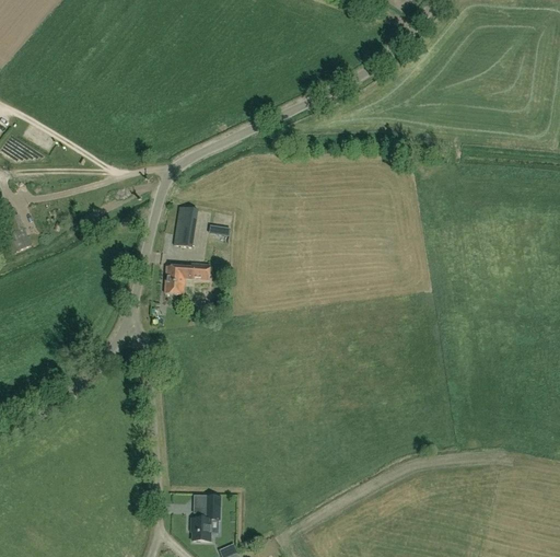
[(191,246),(198,208),(181,206),(174,243),(191,246)]
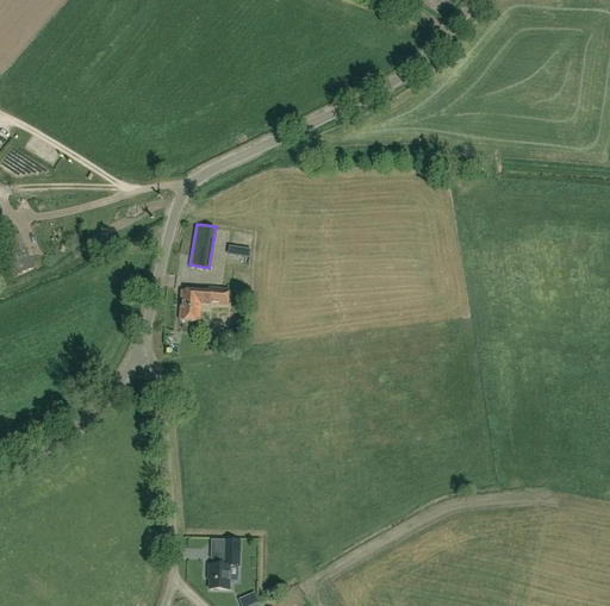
[(14,273),(20,270),(33,264),(20,231),(7,237),(16,258),(8,261),(14,273)]
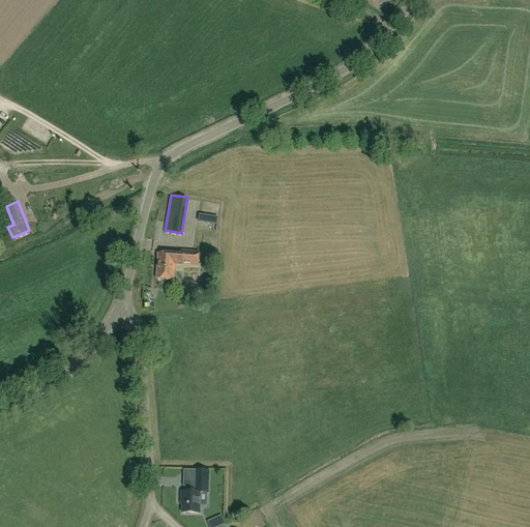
[(181,253),(176,252),(176,262),(198,263),(199,250),(181,249),(181,253)]
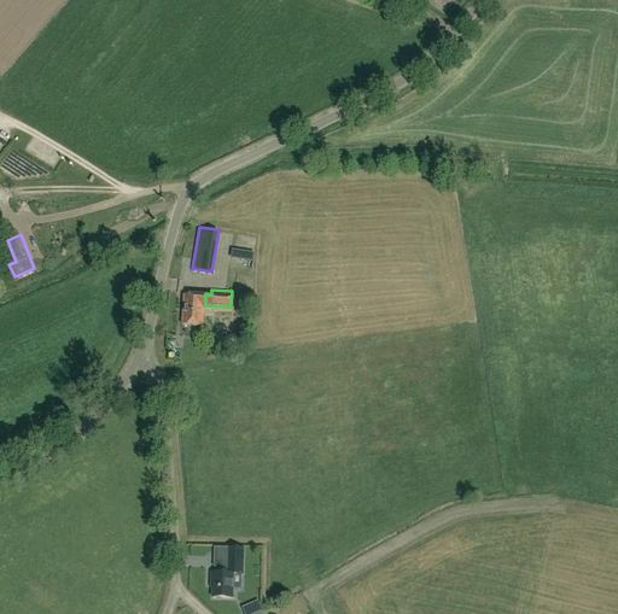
[(204,305),(205,305),(205,293),(184,292),(182,322),(203,323),(204,305)]
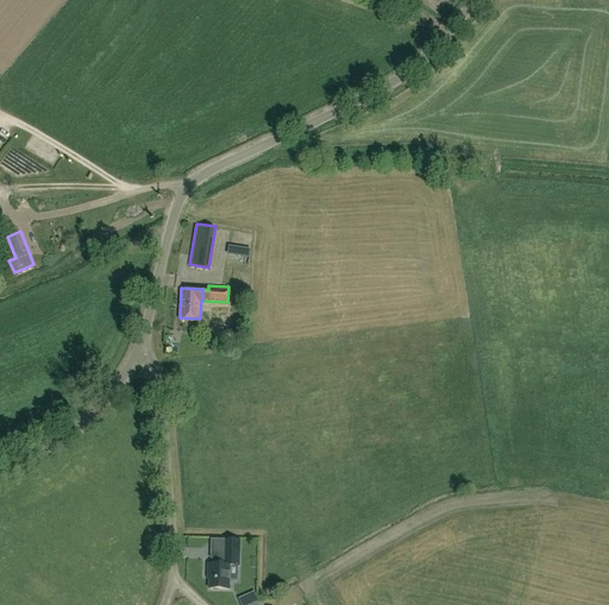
[(239,563),(239,550),(225,549),(225,562),(208,562),(208,571),(209,571),(209,586),(228,587),(230,563),(239,563)]
